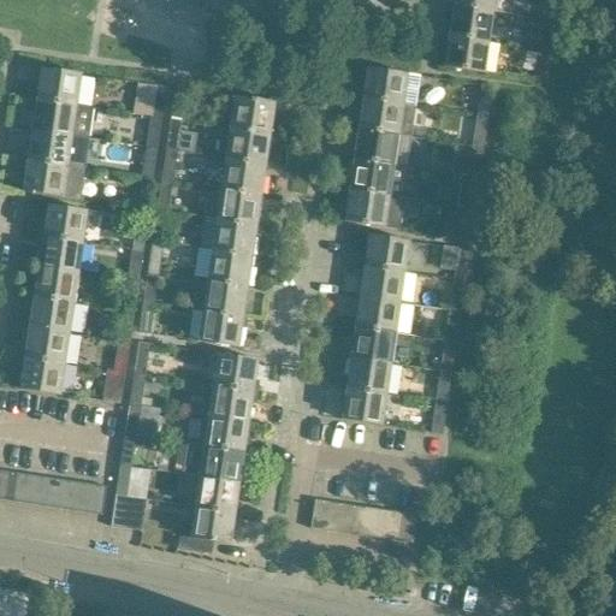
[(493,13),(495,0),(454,0),(454,7),(493,13)]
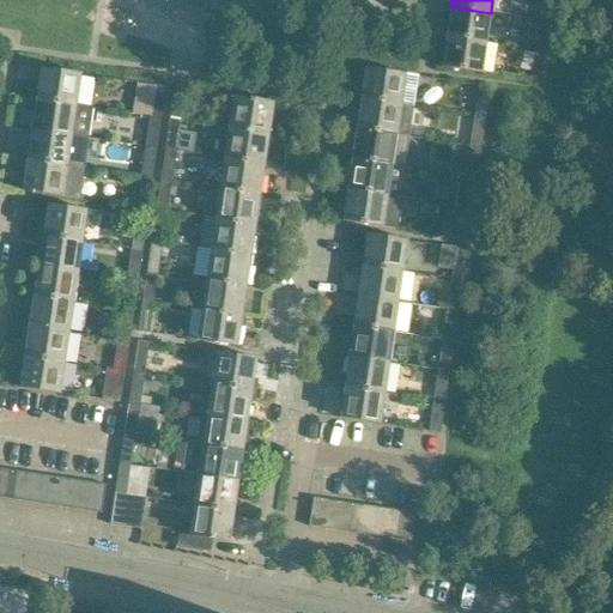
[(541,0),(540,11),(552,13),(553,0),(541,0)]
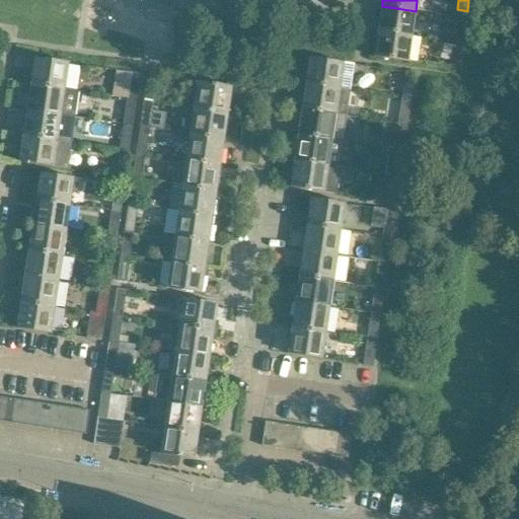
[(412,36),(416,11),(382,6),(378,31),(412,36)]
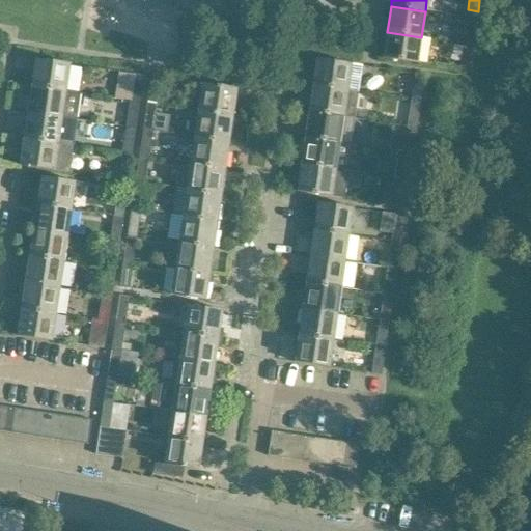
[(467,18),(465,36),(474,37),(477,19),(467,18)]
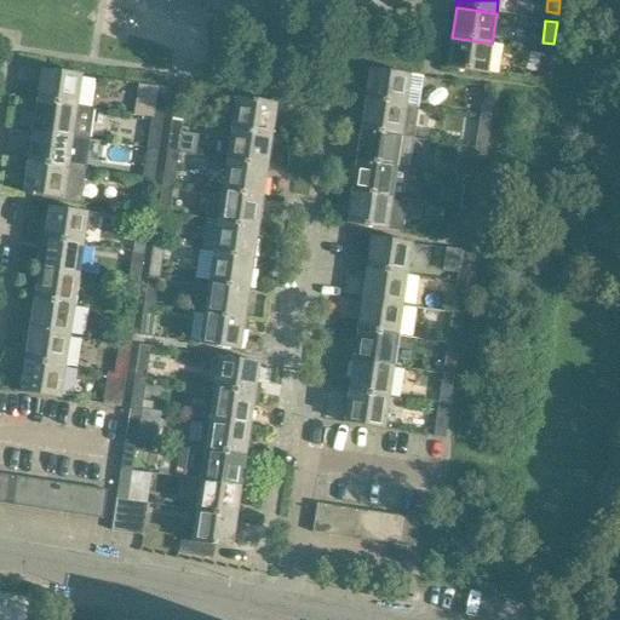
[(487,75),(492,44),(452,38),(447,69),(487,75)]
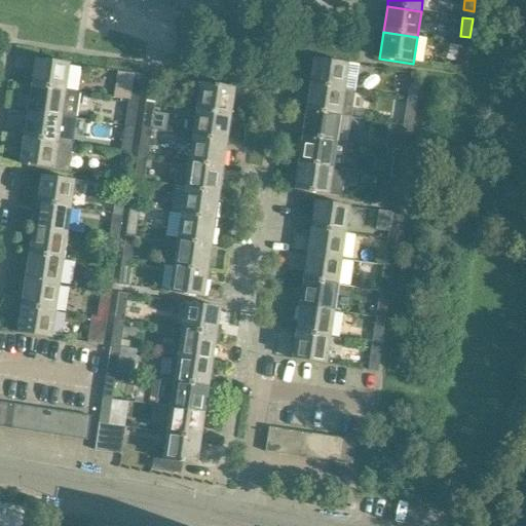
[(459,43),(456,62),(465,63),(468,44),(459,43)]
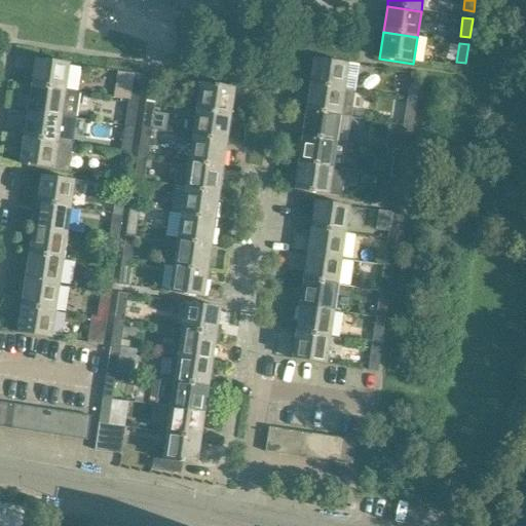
[(310,85),(354,91),(358,65),(314,59),(310,85)]
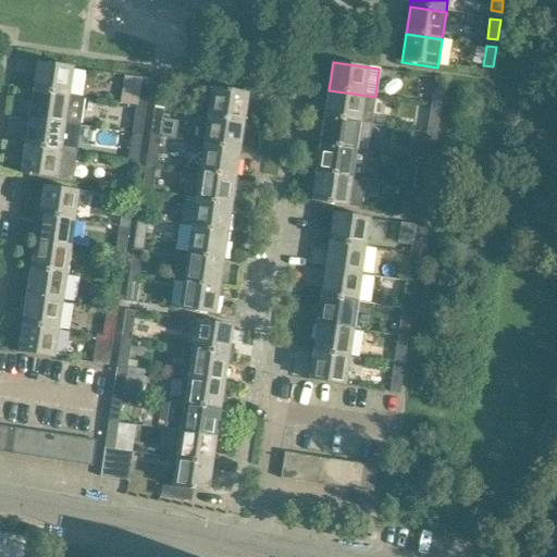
[(71,97),(75,69),(38,63),(34,91),(71,97)]
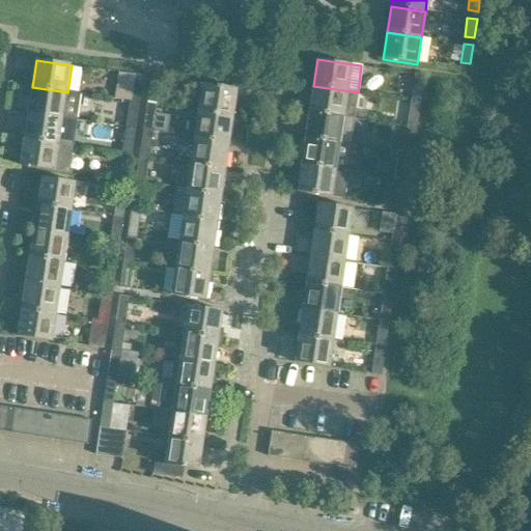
[(415,74),(412,92),(422,93),(425,76),(415,74)]
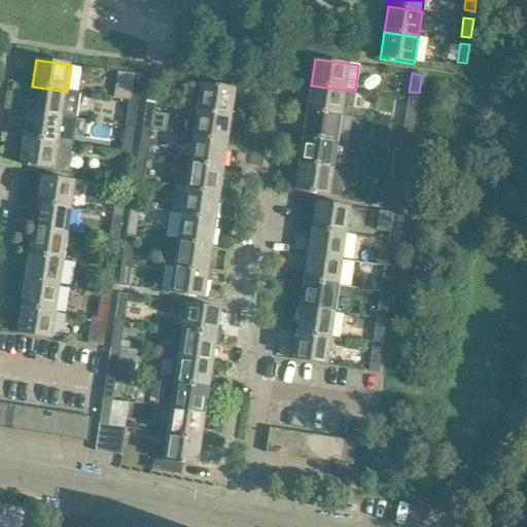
[(134,74),(131,92),(140,94),(143,75),(134,74)]
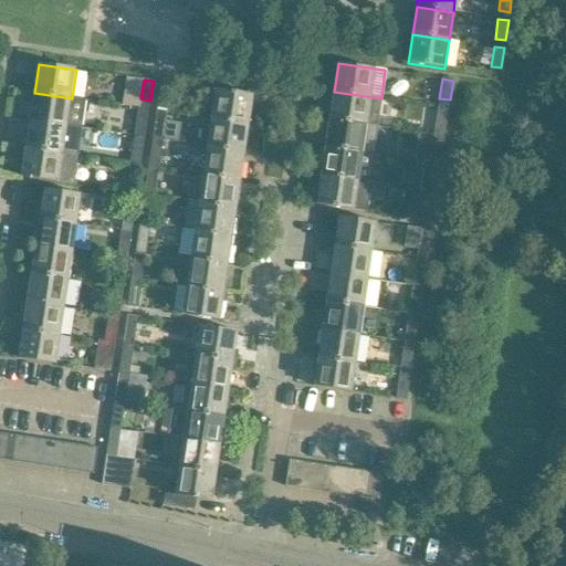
[(249,123),(253,94),(217,88),(212,117),(249,123)]
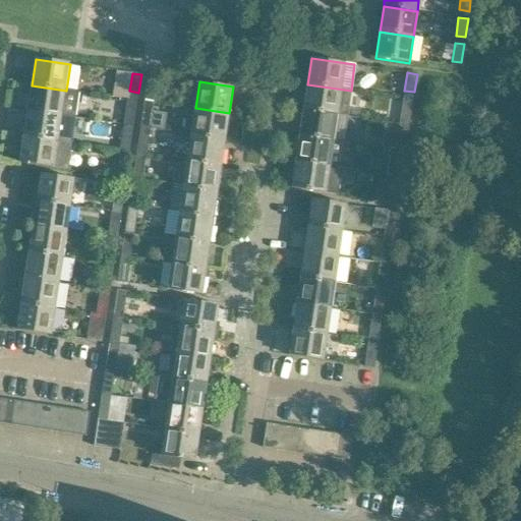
[(148,82),(145,101),(155,103),(157,84),(148,82)]
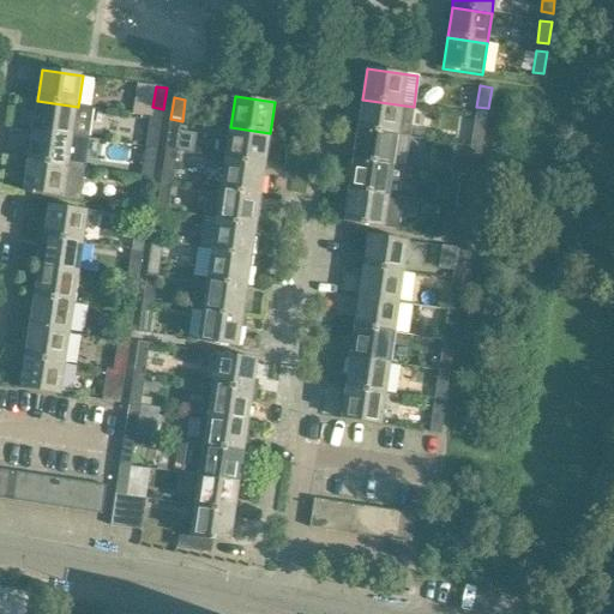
[(409,136),(414,107),(362,100),(357,130),(398,136),(398,134),(409,136)]
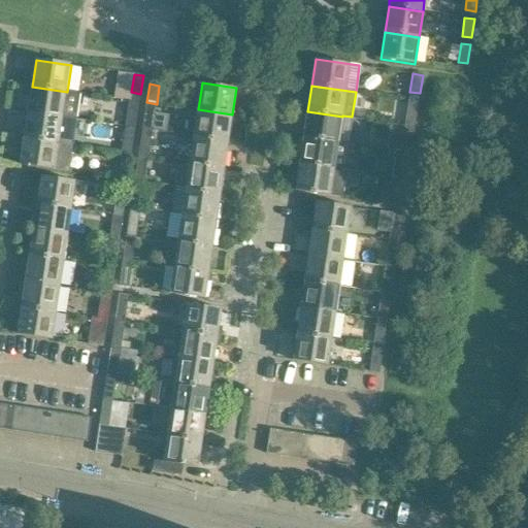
[(63,118),(67,92),(32,87),(28,112),(63,118)]
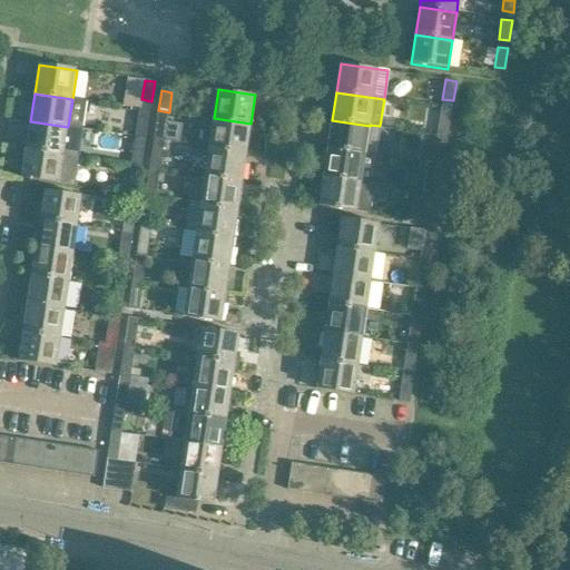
[(441,108),(439,128),(449,129),(452,109),(441,108)]
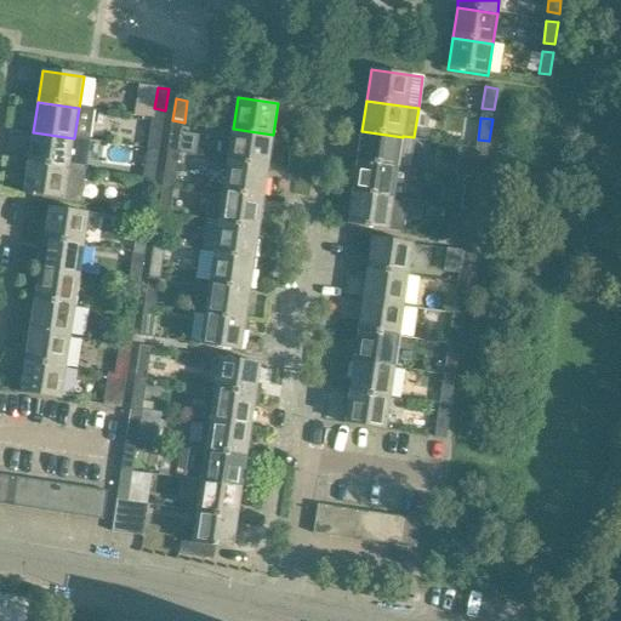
[(152,129),(148,149),(159,152),(163,130),(152,129)]
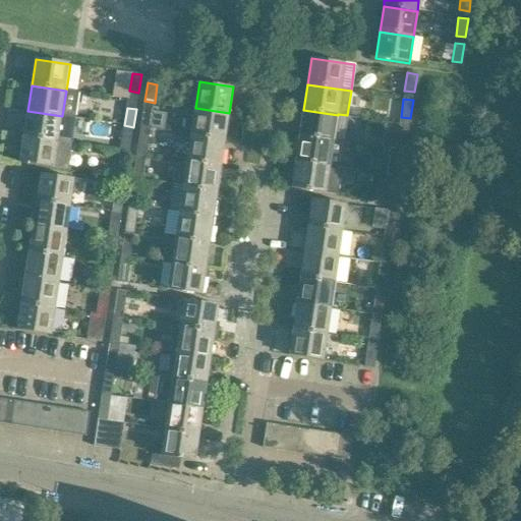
[(225,139),(229,113),(195,108),(191,134),(225,139)]
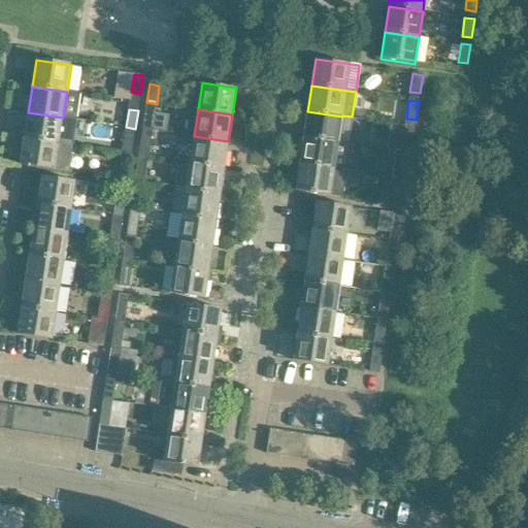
[(145,110),(142,129),(153,130),(155,111),(145,110)]
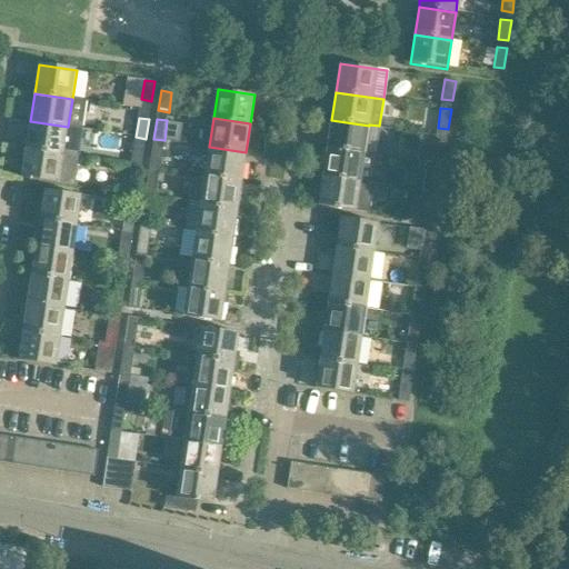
[(369,125),(369,126),(331,120),(327,148),(365,155),(365,152),(375,155),(379,126),(369,125)]
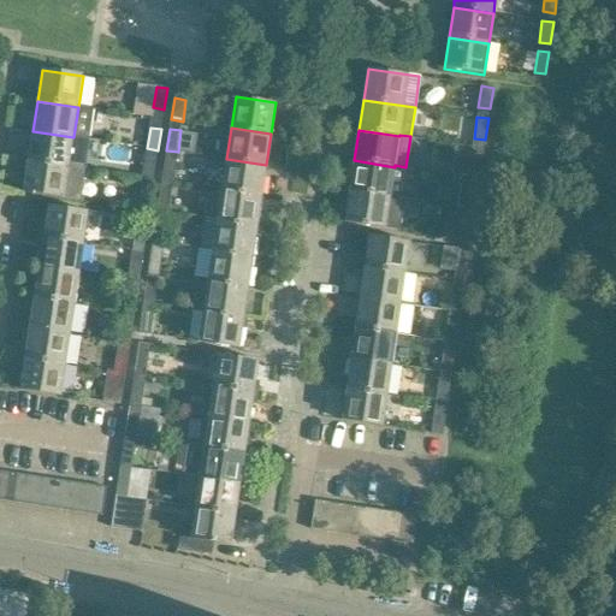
[(69,166),(73,137),(33,131),(29,161),(69,167),(69,166)]
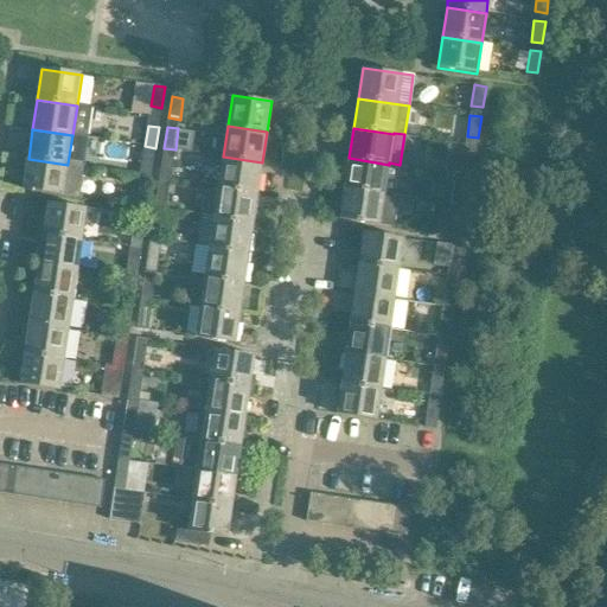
[(465,145),(462,166),(473,168),(477,147),(465,145)]
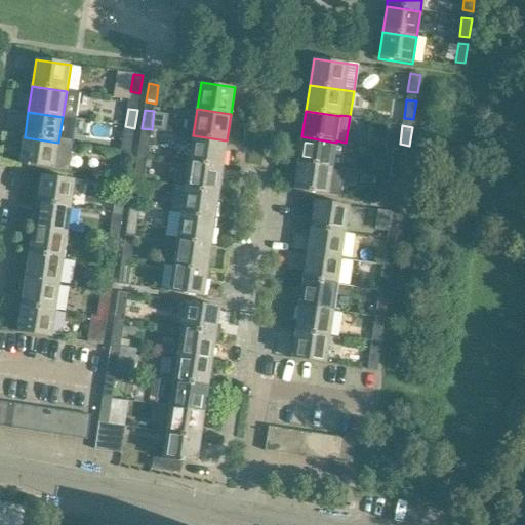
[(125,126),(122,145),(131,146),(134,128),(125,126)]
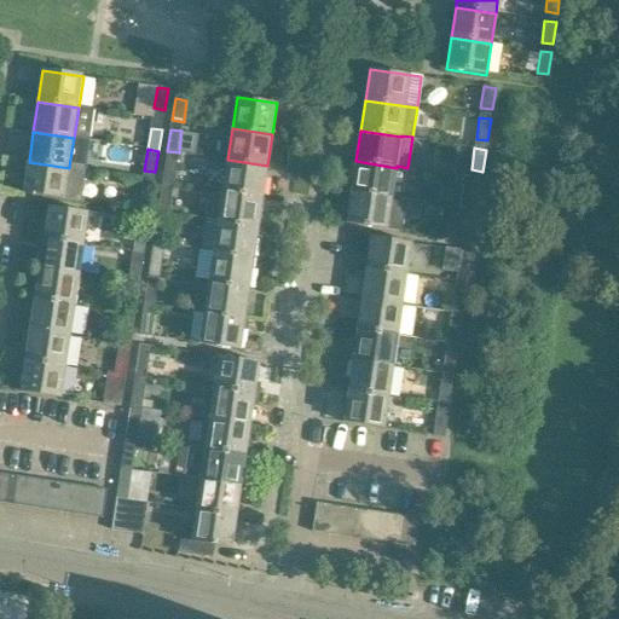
[(166,160),(163,181),(174,183),(178,161),(166,160)]
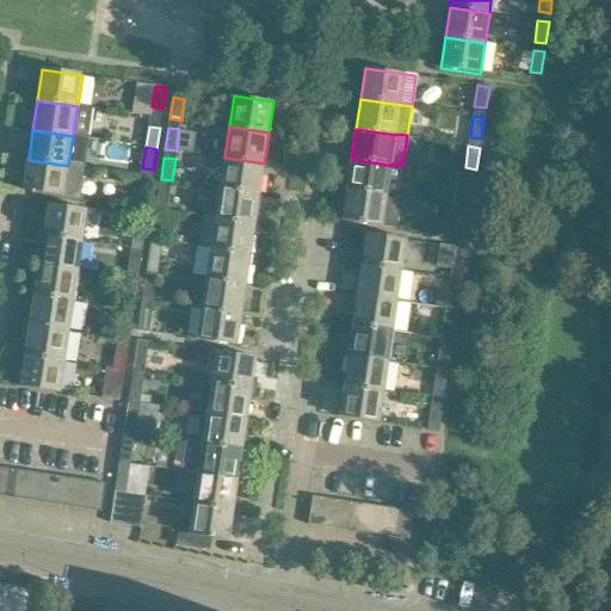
[(260,193),(264,164),(224,158),(220,187),(260,193)]
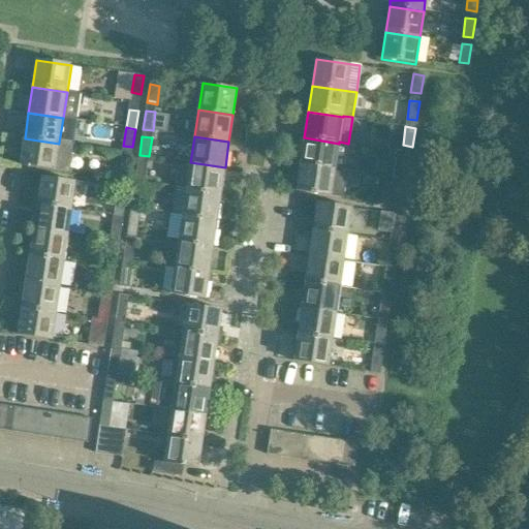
[(347,169),(350,170),(354,145),(348,144),(339,142),(339,144),(304,137),(300,164),(346,172),(347,169)]
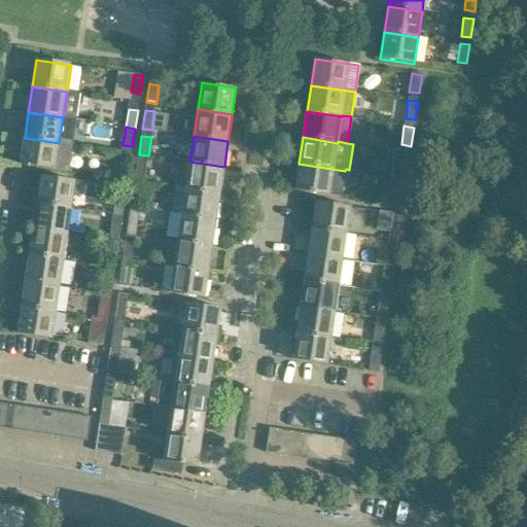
[(68,172),(72,145),(72,144),(59,142),(59,143),(25,138),(21,165),(68,172)]
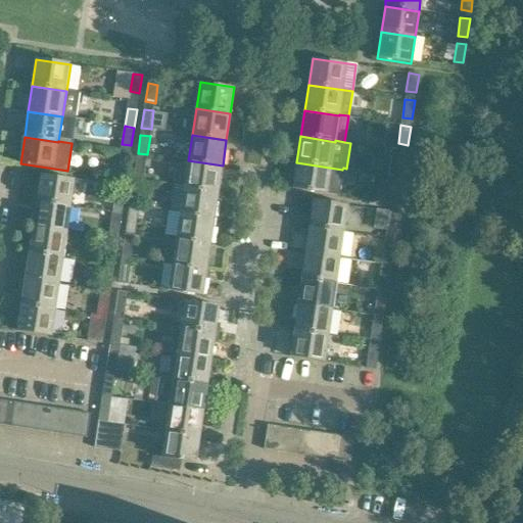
[(397,151),(394,169),(403,171),(407,152),(397,151)]
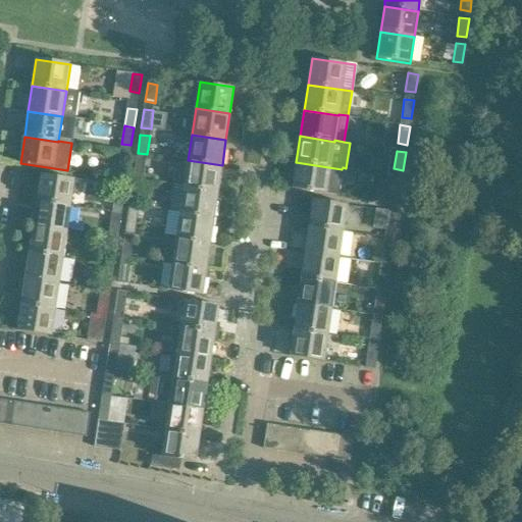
[(119,159),(116,177),(125,178),(128,161),(119,159)]
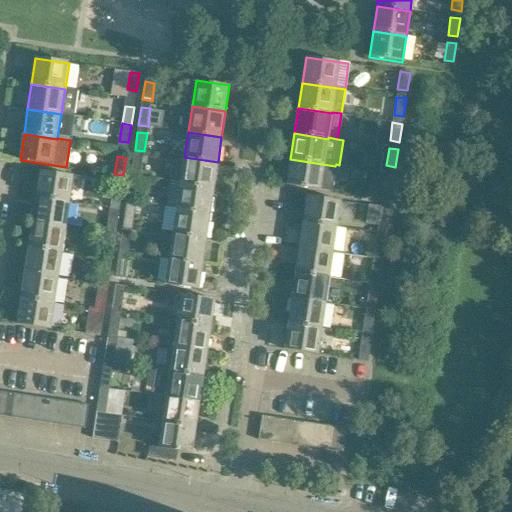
[(134,157),(131,175),(140,177),(143,159),(134,157)]
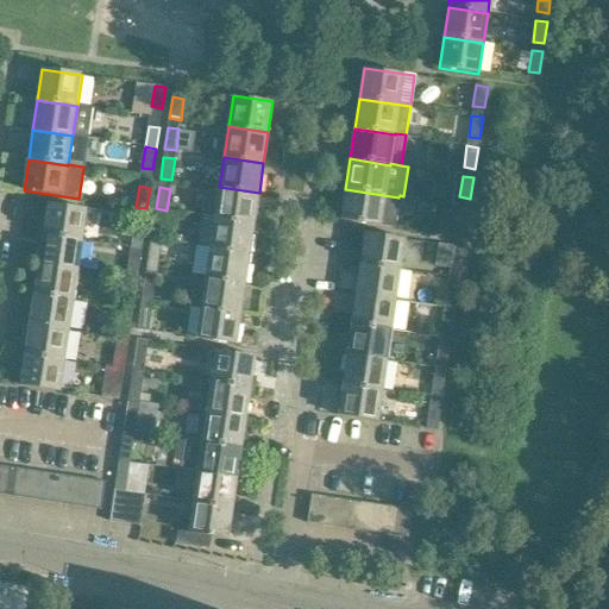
[(255,224),(259,193),(219,187),(214,218),(255,224)]
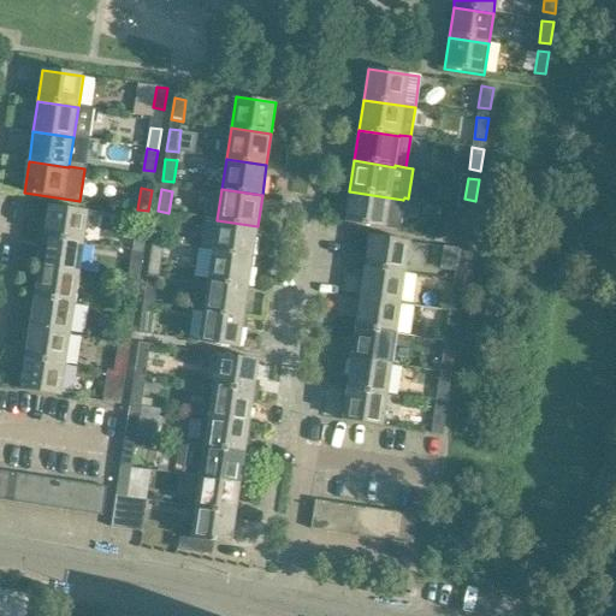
[(401,231),(403,200),(349,191),(344,223),(401,231)]
